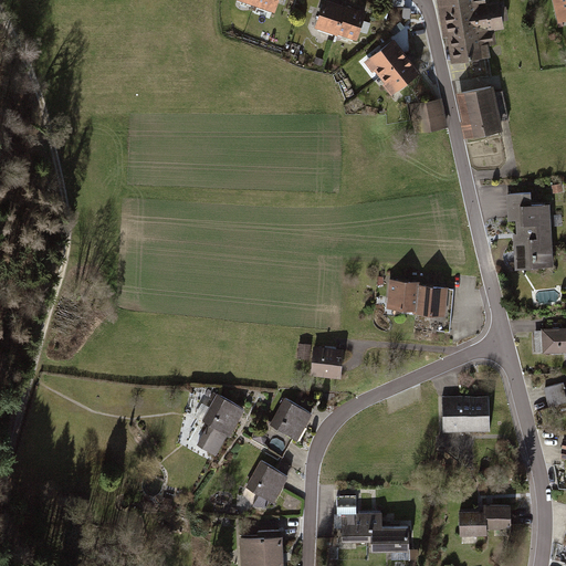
[(343,3),(333,0),(321,0),(314,24),(335,30),(343,3)]
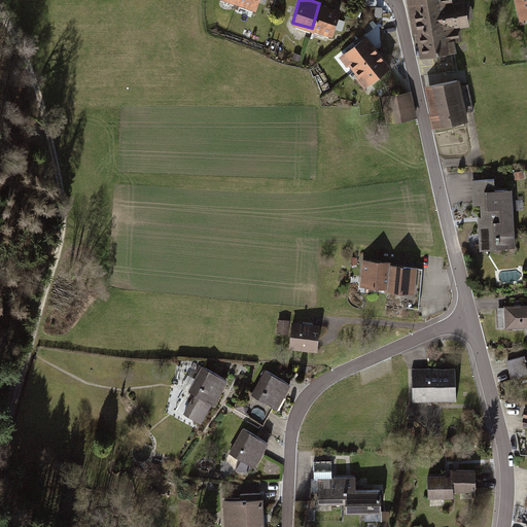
[(410,0),(420,57),(453,50),(451,40),(457,38),(455,24),(465,23),(461,0),(453,0),(452,0),(451,0),(410,0)]
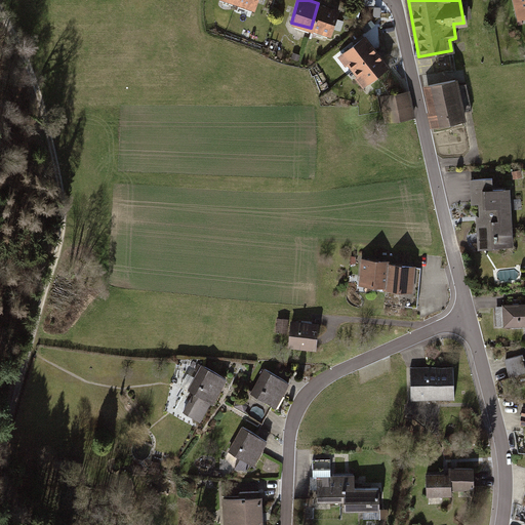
[(524,0),(511,0),(516,16),(524,14),(524,0)]
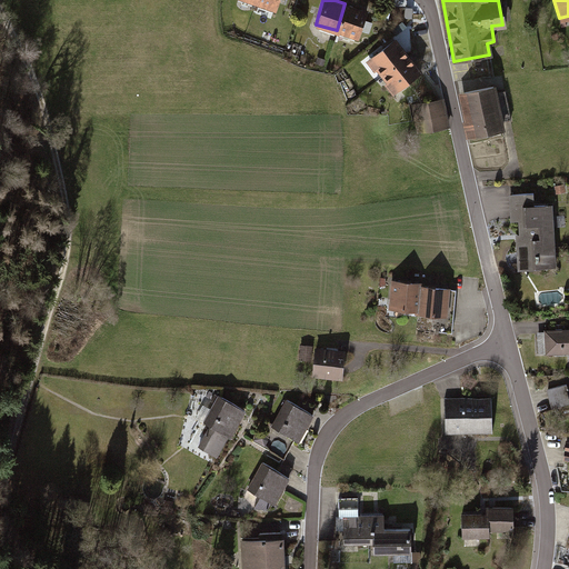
[(366,9),(345,3),(337,30),(358,37),(366,9)]
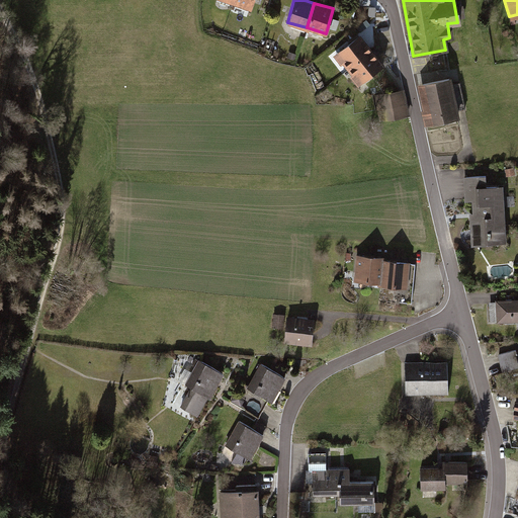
[(345,68),(370,48),(359,33),(337,51),(342,57),(342,63),(345,68)]
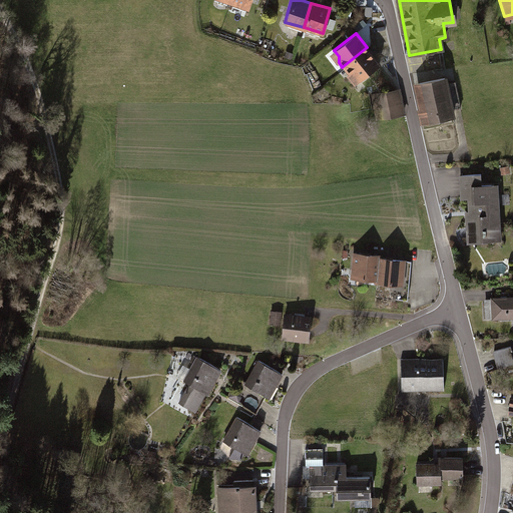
[(358,82),(381,64),(367,47),(342,67),(348,74),(352,74),(358,82)]
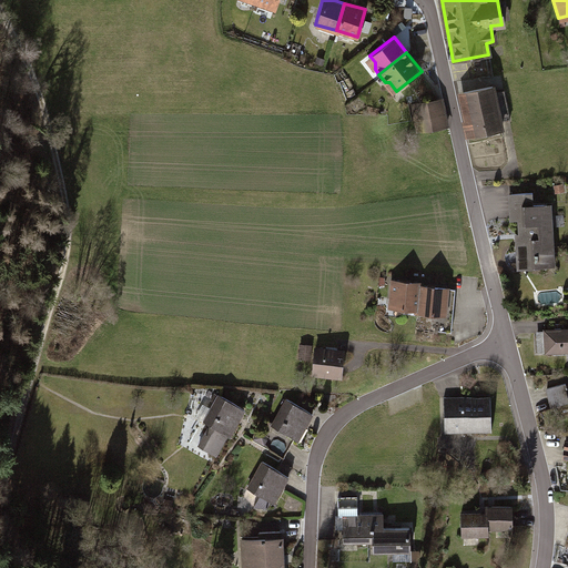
[(489,84),(459,92),(466,120),(460,121),(465,139),(500,130),(498,122),(509,119),(503,89),(492,91),(489,84)]
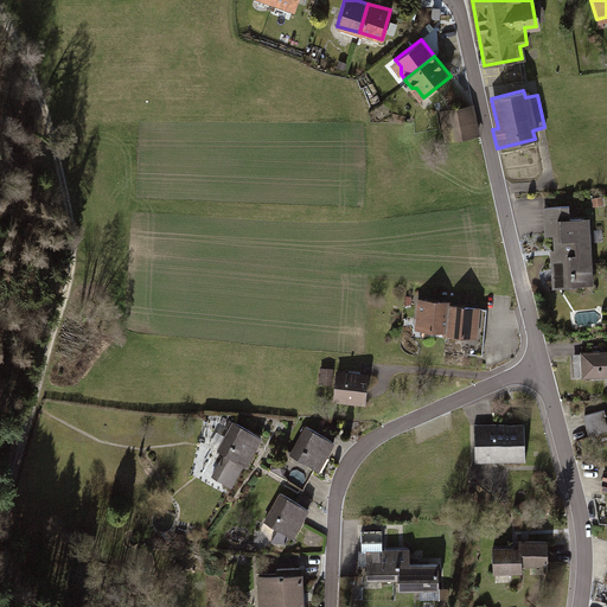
[(441,126),(472,120),(468,104),(438,110),(441,126)]
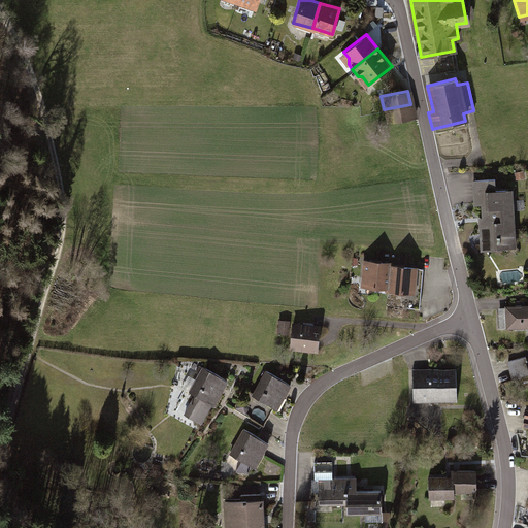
[(386,124),(413,119),(410,104),(384,109),(386,124)]
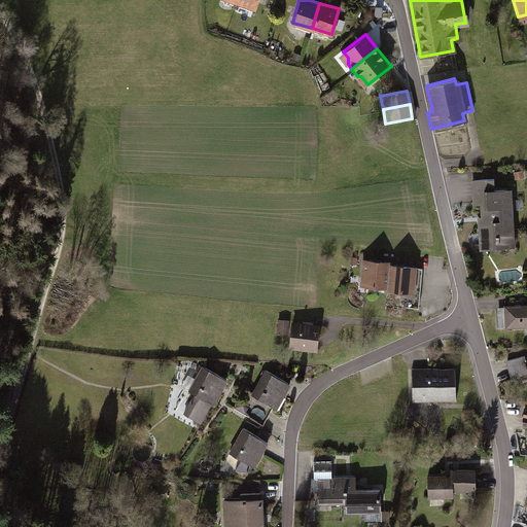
[(520,170),(512,172),(513,178),(522,177),(520,170)]
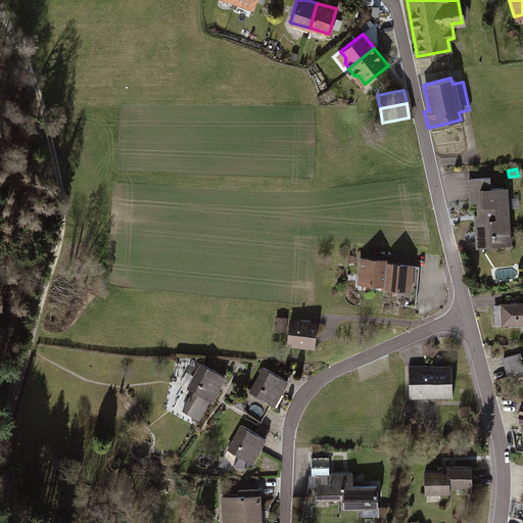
[(487,177),(466,178),(467,202),(475,201),(476,216),(472,216),(473,237),(488,236),(489,246),(509,245),(505,186),(488,187),(487,177)]
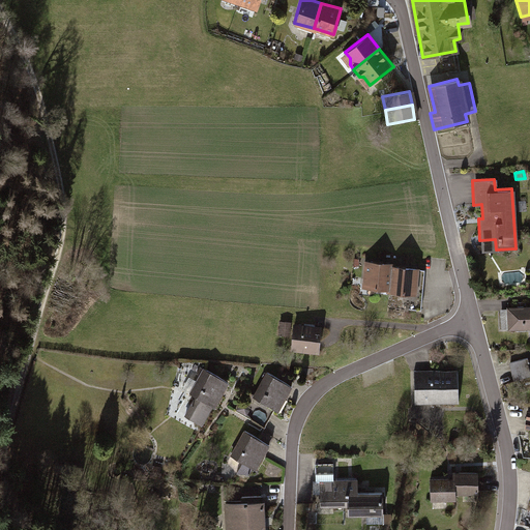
[(376,290),(389,291),(391,264),(391,262),(363,260),(361,286),(376,288),(376,290)]
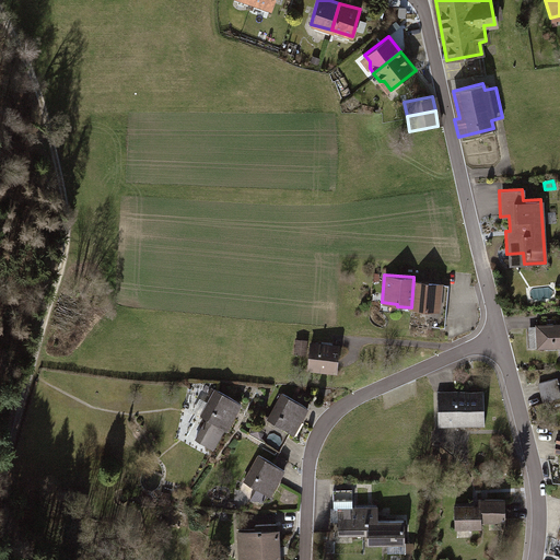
[(441,282),(413,279),(411,307),(410,311),(423,312),(423,308),(439,310),(441,282)]
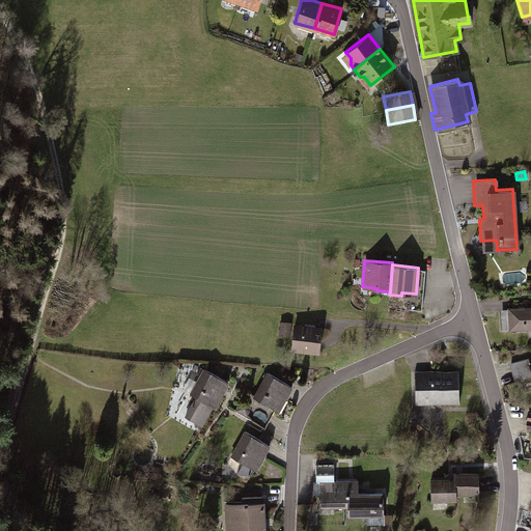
[(530,306),(506,308),(508,329),(530,328),(530,306)]
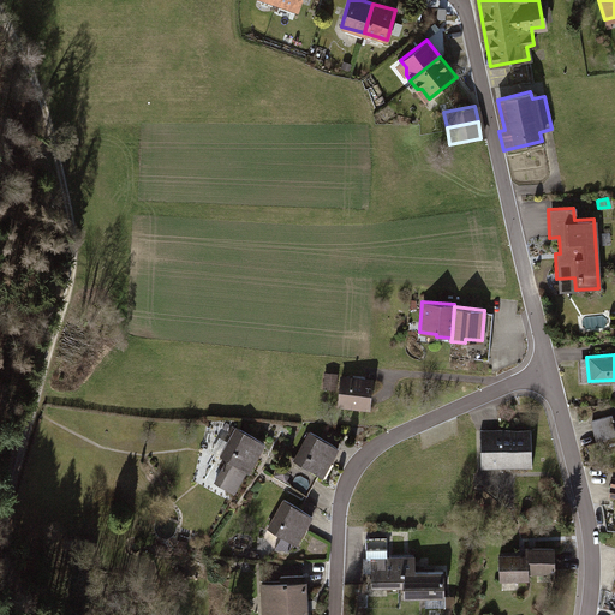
[(370,377),(339,375),(336,405),(369,407),(370,377)]
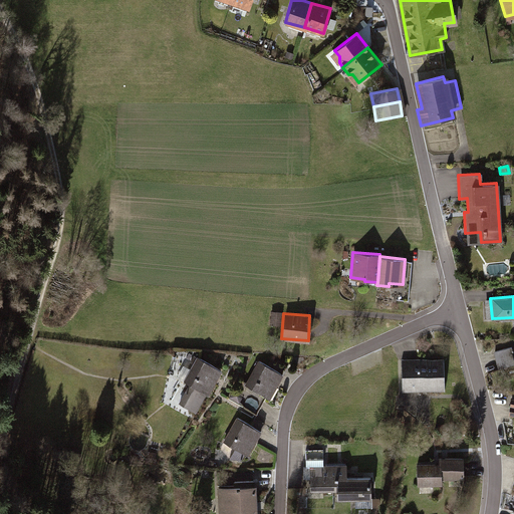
[(510,347),(492,351),(497,367),(513,362),(513,363),(513,349),(511,350),(510,347)]
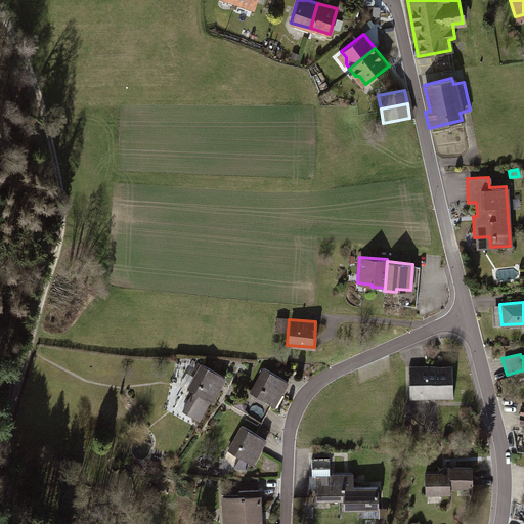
[(180,410),(197,420),(215,386),(218,387),(223,378),(199,364),(185,388),(191,391),(180,410)]
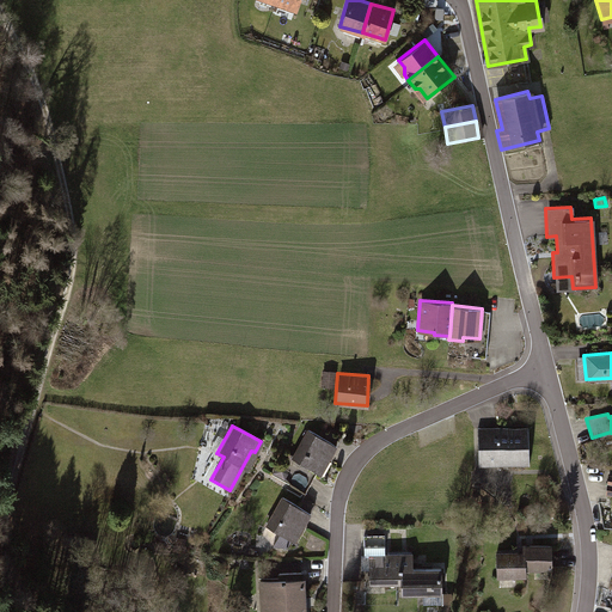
[(526,427),(477,428),(477,464),(527,464),(526,427)]
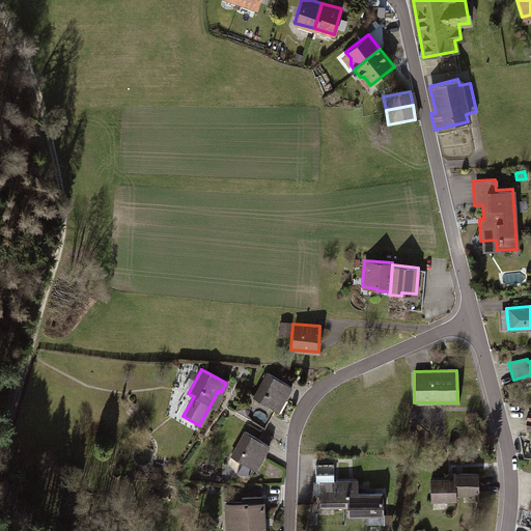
[(285,397),(295,380),(279,371),(276,378),(266,371),(252,397),(277,411),(284,397),(285,397)]
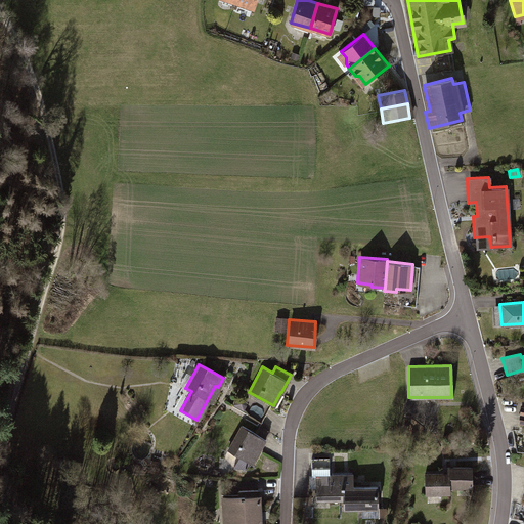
[(264,439),(239,426),(227,449),(238,455),(232,467),(245,468),(255,448),(258,449),(264,439)]
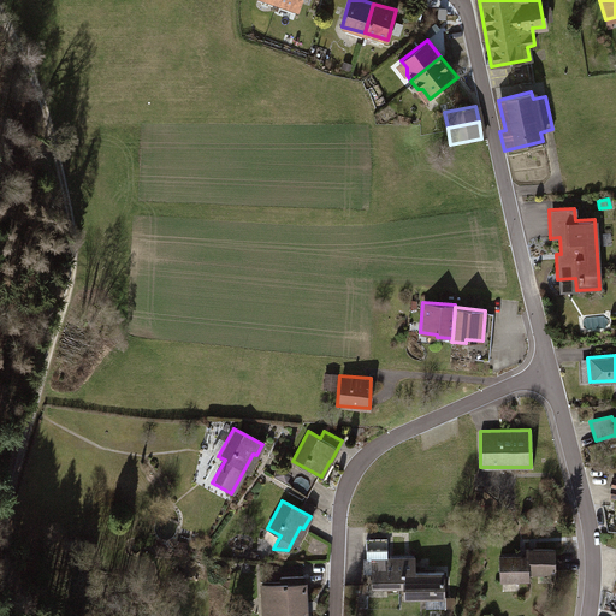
[(385,538),(365,538),(366,557),(371,557),(371,587),(403,586),(403,597),(444,596),(443,570),(414,572),(414,556),(386,556),(385,538)]
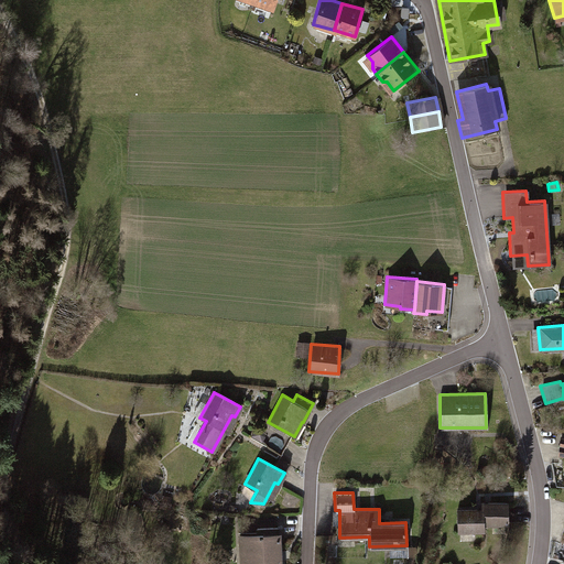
[(508,501),(481,502),(483,508),(483,524),(508,523),(508,501)]
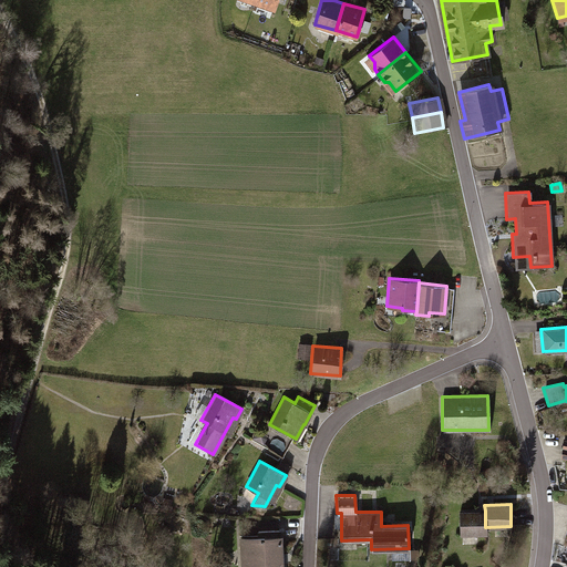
[(485,527),(485,511),(460,512),(460,534),(485,533),(485,527)]
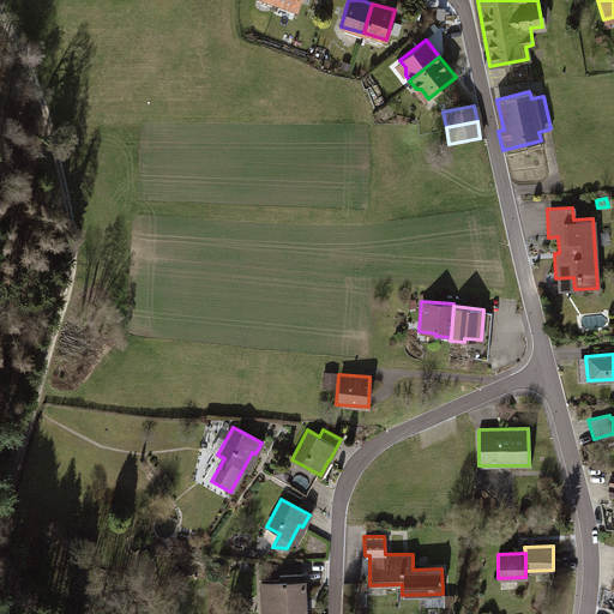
[(281,581),(259,582),(260,613),(302,613),(301,573),(281,575),(281,581)]
